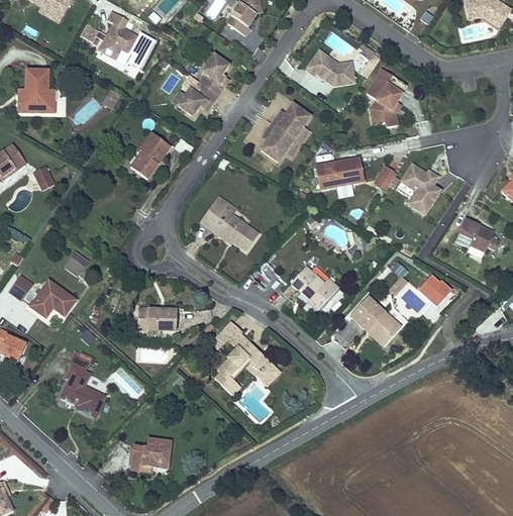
[(78,0),(77,0),(28,0),(27,2),(44,11),(42,16),(64,26),(78,0)]
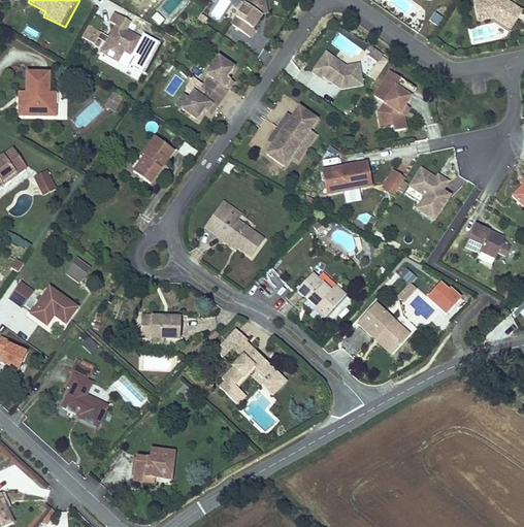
[(223,22),(237,0),(224,0),(214,15),(223,22)]
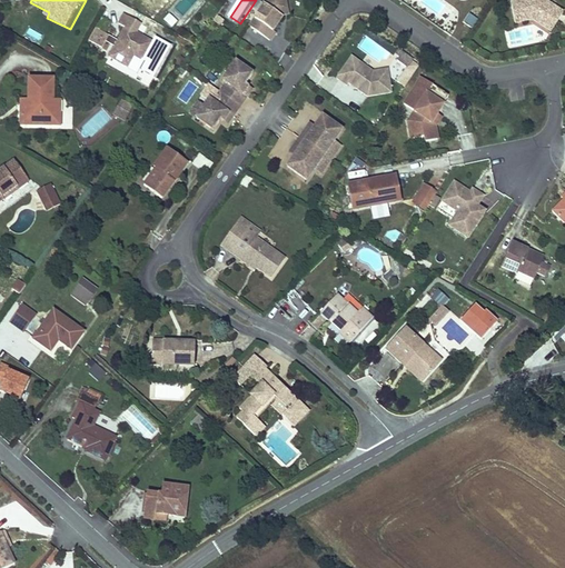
[(281,6),(287,5),(286,0),(265,0),(249,21),(269,36),(275,28),(271,26),(284,10),(281,6)]
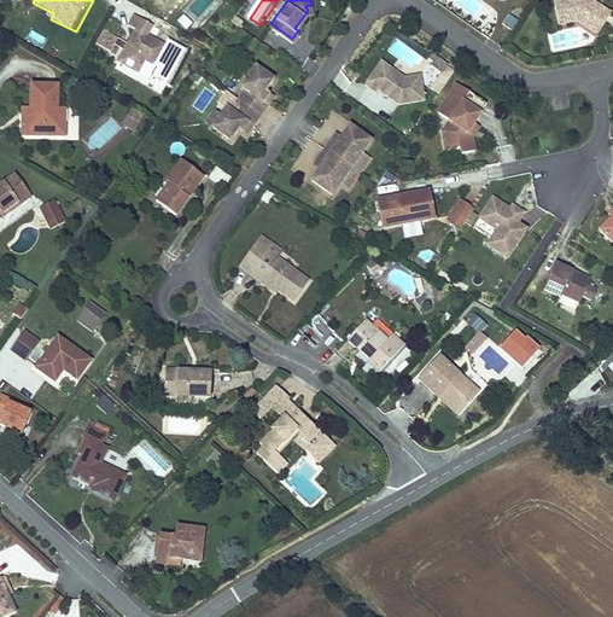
[(554,0),(559,22),(579,17),(597,30),(612,11),(595,0),(554,0)]
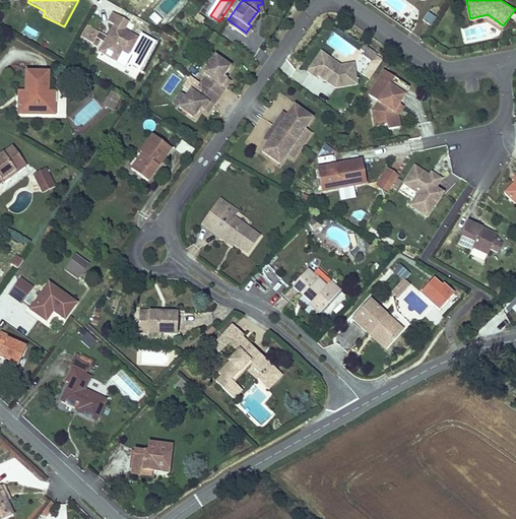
[(153,21),(162,26),(167,18),(157,13),(153,21)]
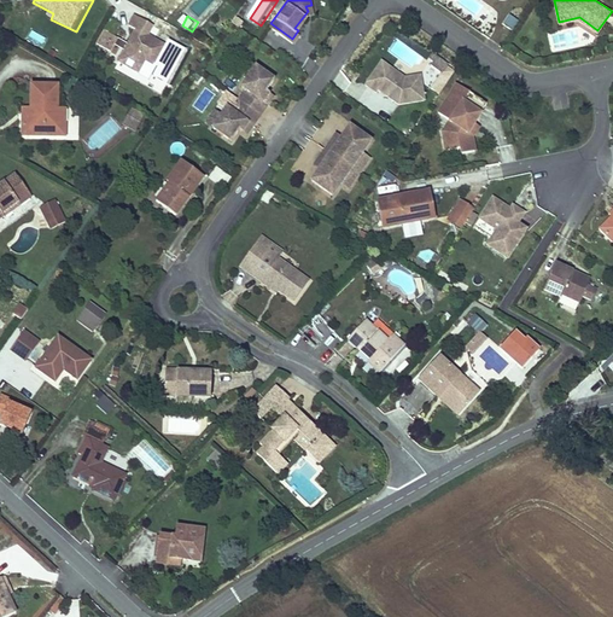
[(513,16),(508,27),(518,30),(523,21),(513,16)]
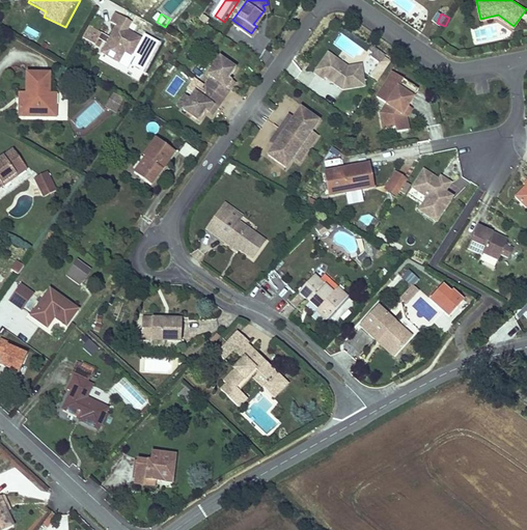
[(138,25),(119,15),(114,25),(120,28),(113,39),(92,28),(86,39),(100,48),(103,43),(109,46),(104,57),(123,67),(127,63),(135,68),(149,40),(134,32),(138,25)]
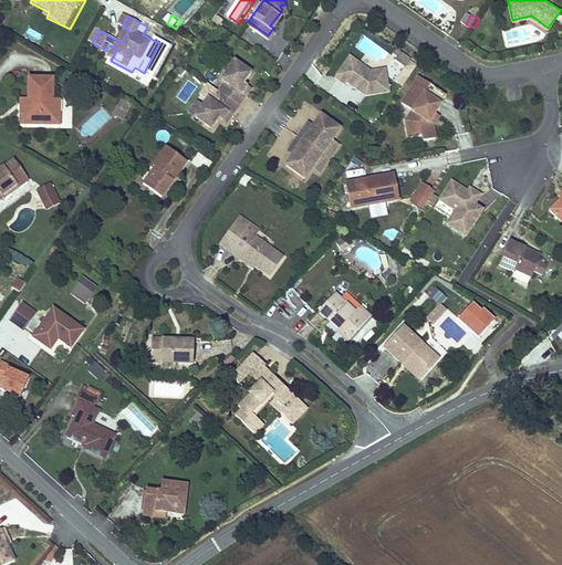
[(221,64),(227,67),(235,56),(229,52),(221,64)]
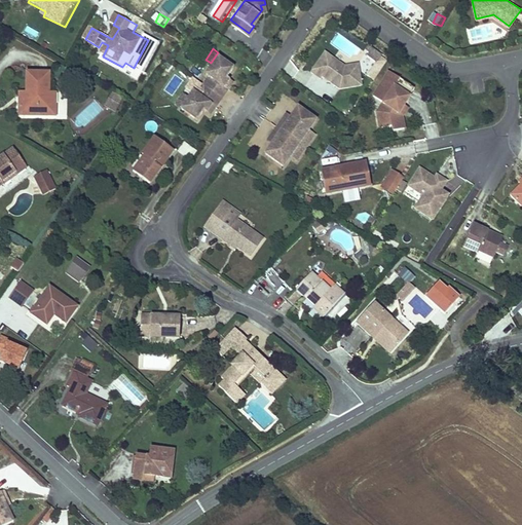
[(339,85),(361,81),(359,61),(344,63),(325,48),(310,68),(320,75),(322,73),(339,85)]
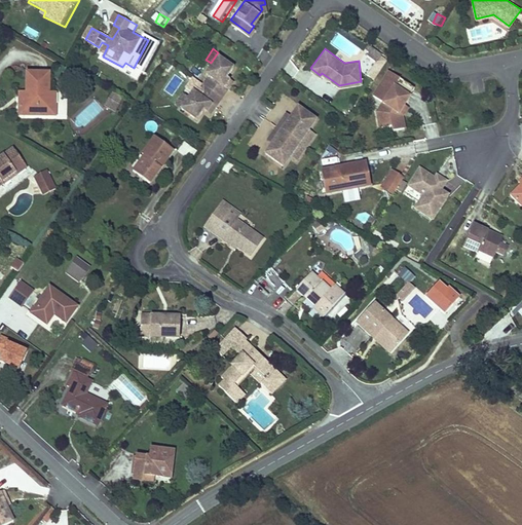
[(363,67),(373,74),(384,54),(374,48),(363,67)]
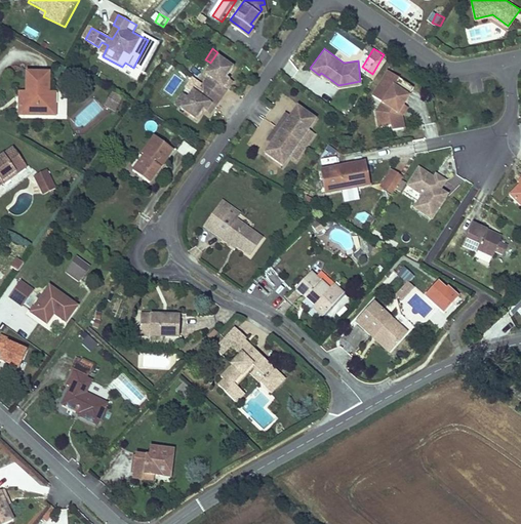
[(202,80),(221,93),(227,84),(223,81),(228,74),(226,73),(233,64),(217,52),(210,63),(204,69),(208,72),(202,80)]
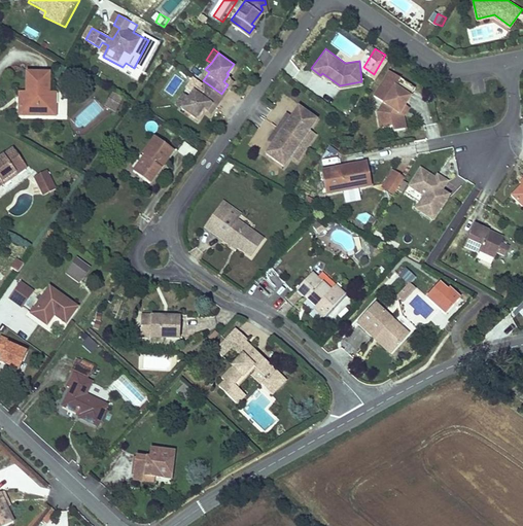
[(379,79),(392,63),(386,59),(374,75),(379,79)]
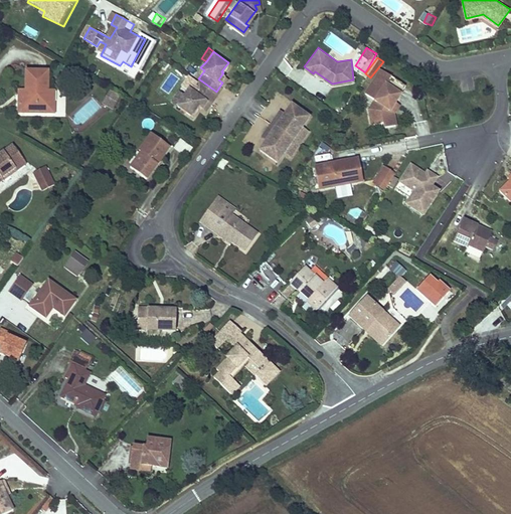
[(394,123),(392,111),(388,111),(389,108),(395,100),(405,83),(380,67),(365,91),(375,97),(368,107),(370,123),(382,120),(383,125),(394,123)]
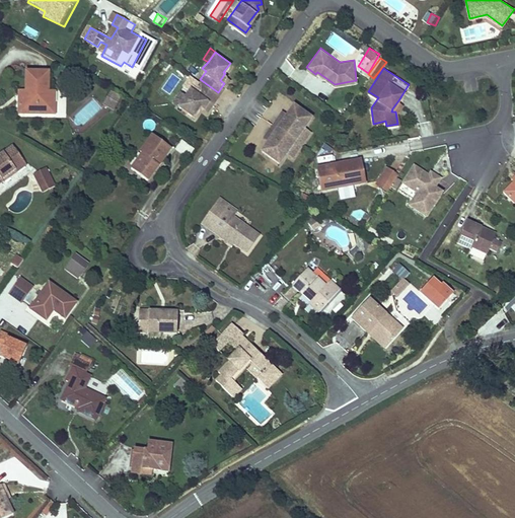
[(18,114),(46,116),(47,93),(48,73),(27,72),(26,92),(18,91),(18,114)]
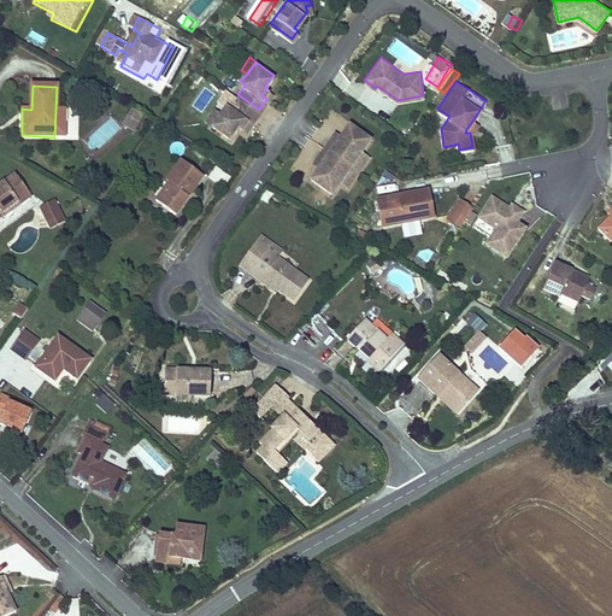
[(262,95),(266,99),(272,91),(268,87),(262,95)]
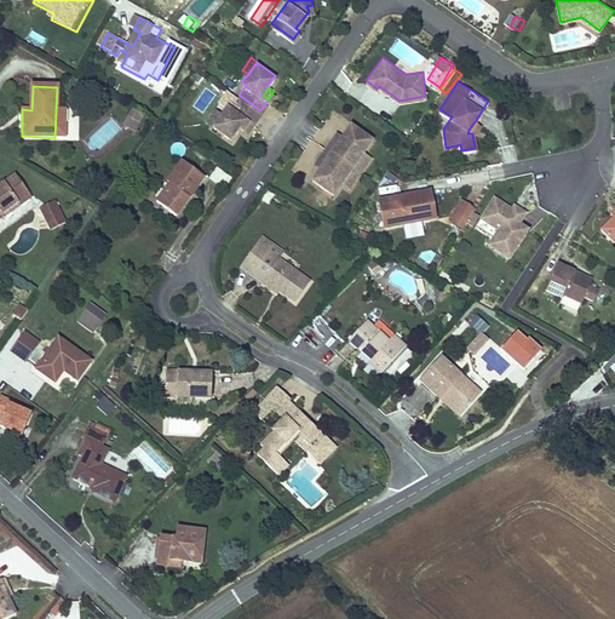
[(214,90),(212,97),(225,103),(229,96),(214,90)]
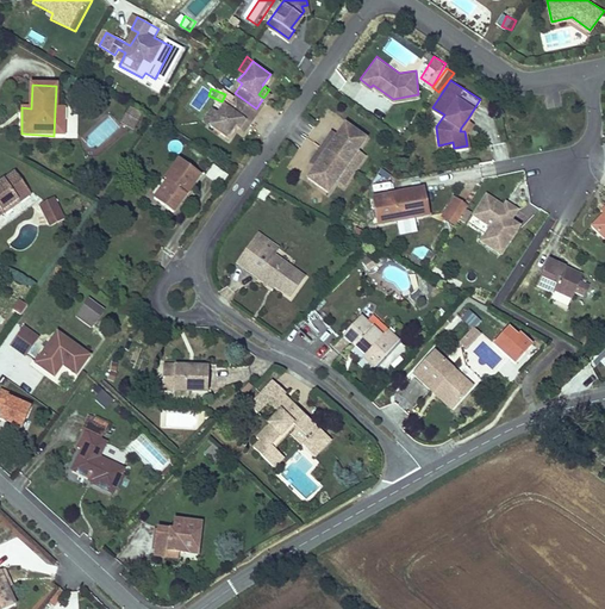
[(248,119),(256,109),(235,93),(228,104),(224,100),(218,109),(209,120),(228,134),(236,123),(242,115),(248,119)]
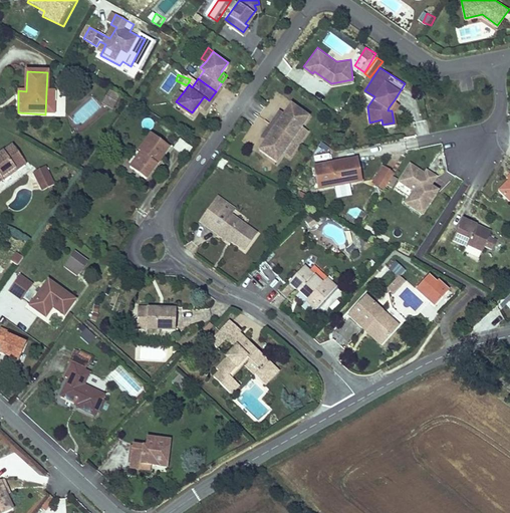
[(176,101),(184,91),(178,87),(172,97),(176,101)]
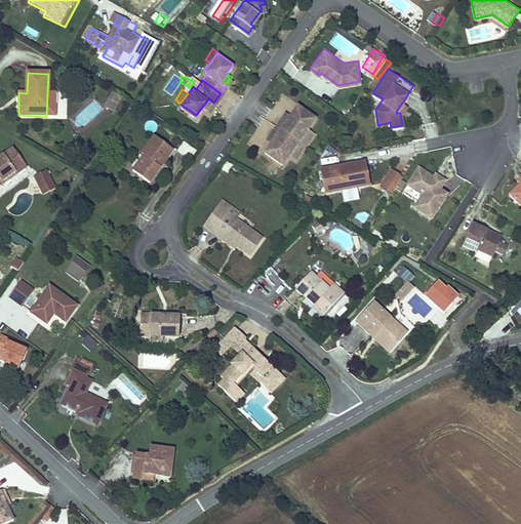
[(47,94),(46,117),(53,117),(54,94),(47,94)]
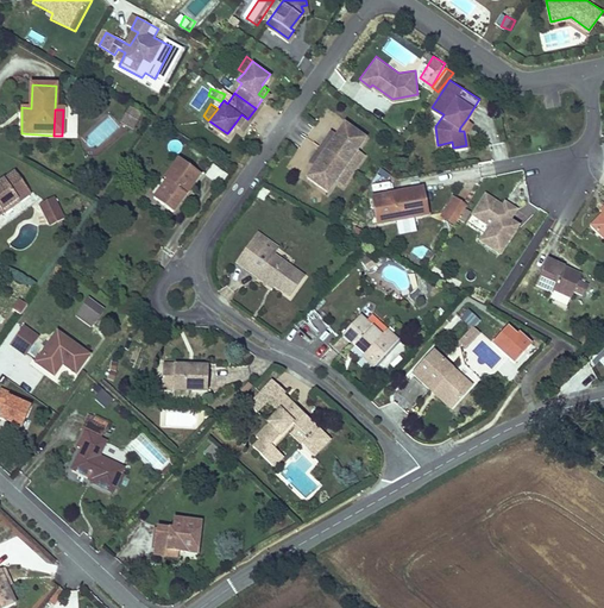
[(243,126),(247,119),(241,114),(236,123),(243,126)]
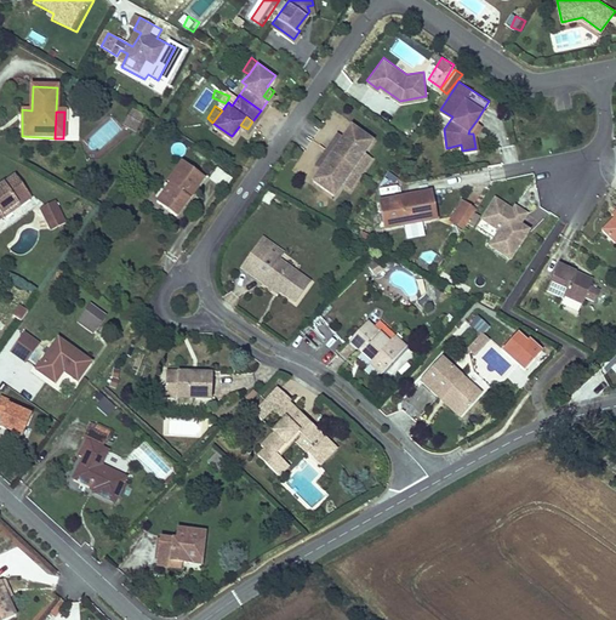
[(468,134),(473,134),(482,123),(477,120),(469,130),(468,134)]
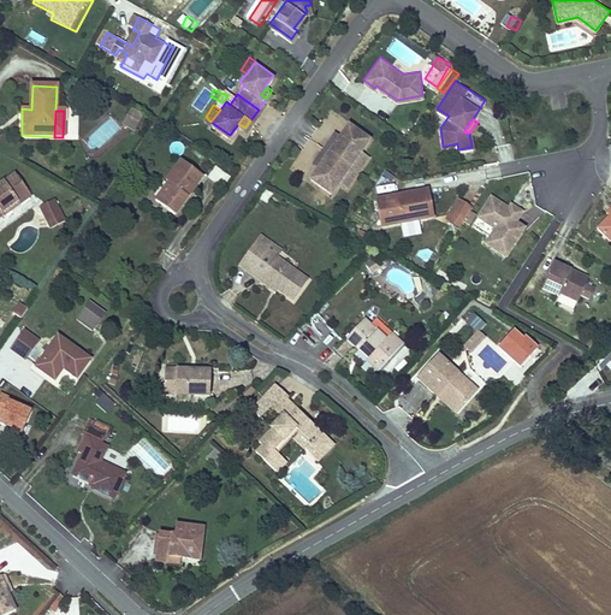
[(324,143),(350,161),(368,135),(349,122),(339,132),(334,140),(328,136),(324,143)]
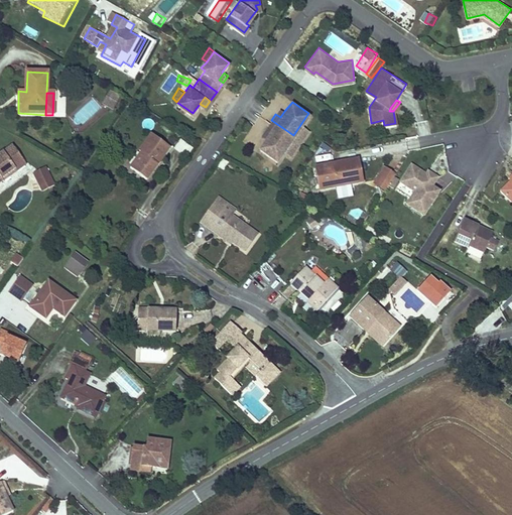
[(280,117),(284,111),(280,108),(275,114),(280,117)]
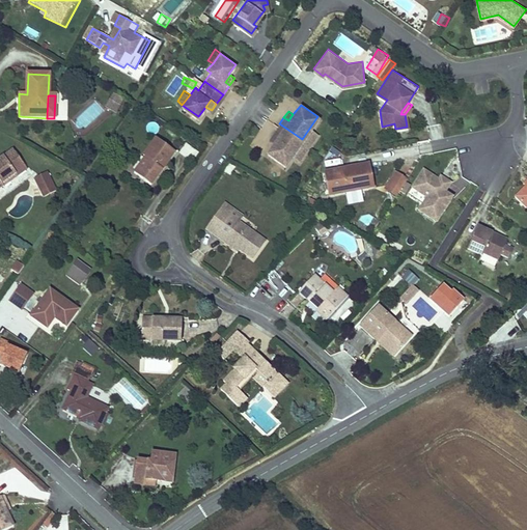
[(284,163),(302,139),(279,123),(273,132),(278,135),(274,141),(267,150),(284,163)]
